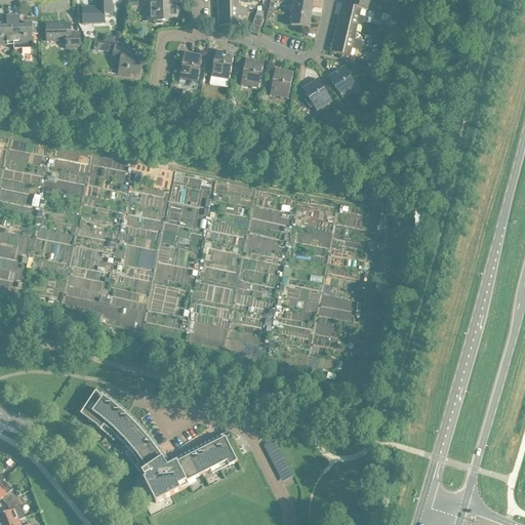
[(82,7),(82,24),(105,24),(104,16),(106,16),(106,15),(112,15),(111,0),(94,0),(95,3),(91,7),(82,7)]
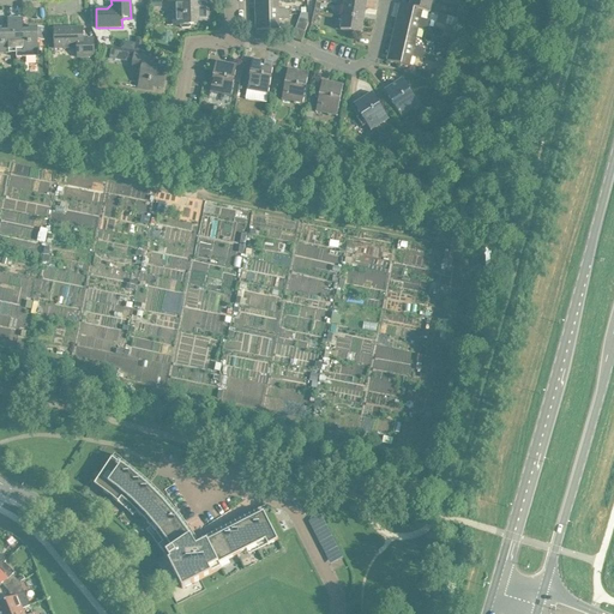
[(175,10),(176,25),(180,25),(180,26),(181,28),(188,28),(190,26),(190,24),(196,24),(196,22),(208,22),(206,4),(186,5),(185,0),(168,0),(169,10),(175,10)]
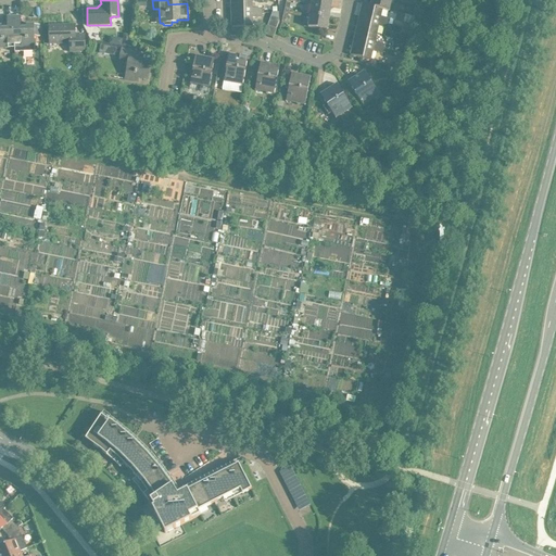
[(229,0),(230,13),(261,12),(264,12),(264,8),(251,8),(251,0),(229,0)]
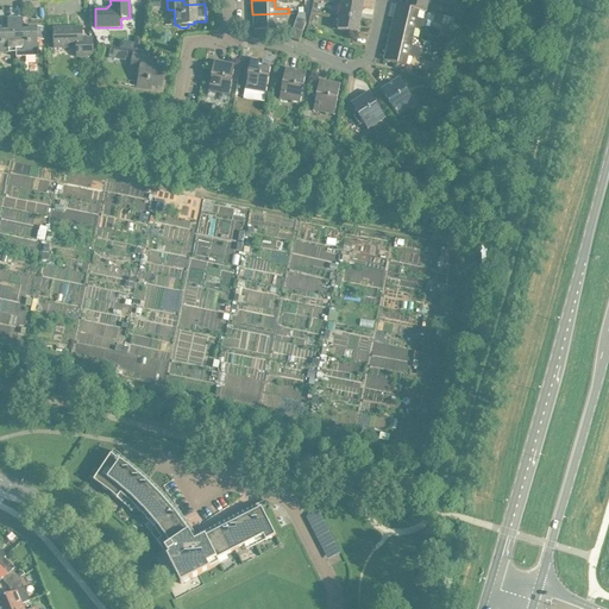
[(419,10),(419,11),(426,12),(428,0),(407,0),(406,6),(406,7),(419,10)]
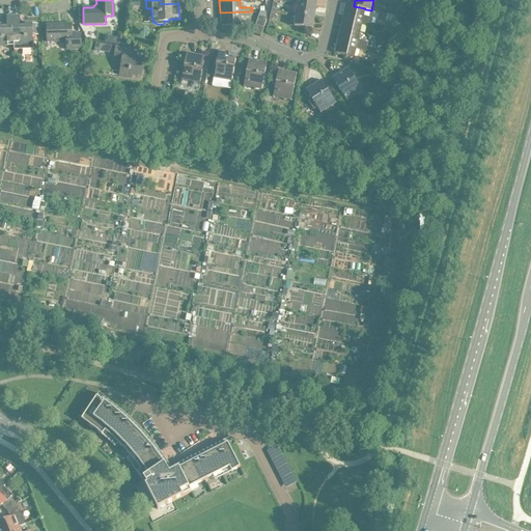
[(316,6),(298,3),(296,15),(314,17),(316,6)]
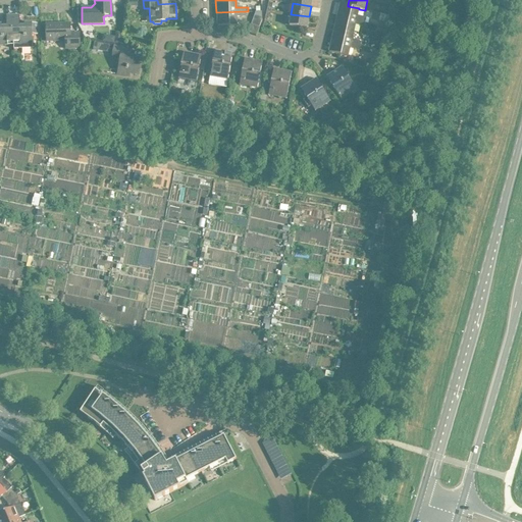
[(348,6),(348,5),(340,3),(336,16),(364,22),(365,17),(357,16),(359,9),(359,8),(348,6)]
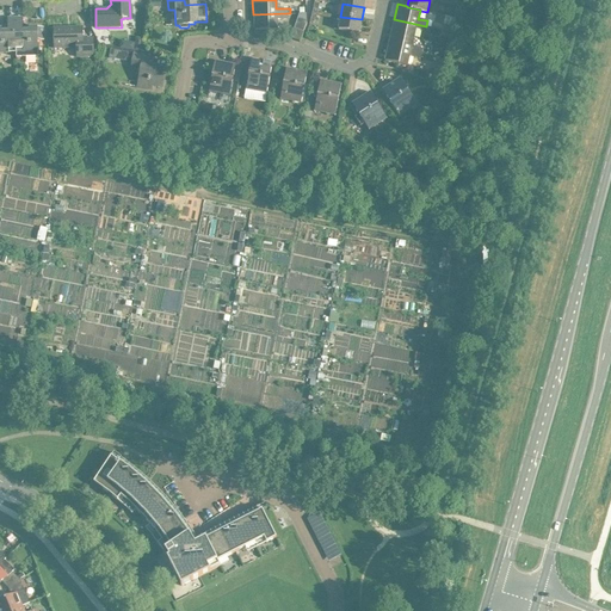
[(287,13),(253,14),(254,29),(277,29),(277,19),(287,19),(287,13)]
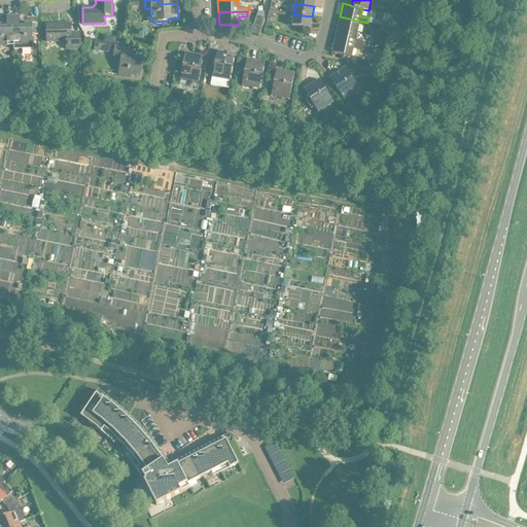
[(258,12),(253,25),(261,27),(265,20),(264,11),(258,12)]
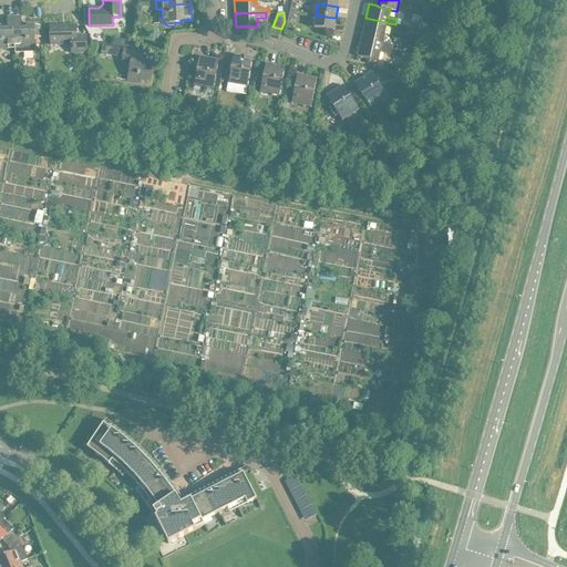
[(411,22),(420,24),(422,17),(413,14),(411,22)]
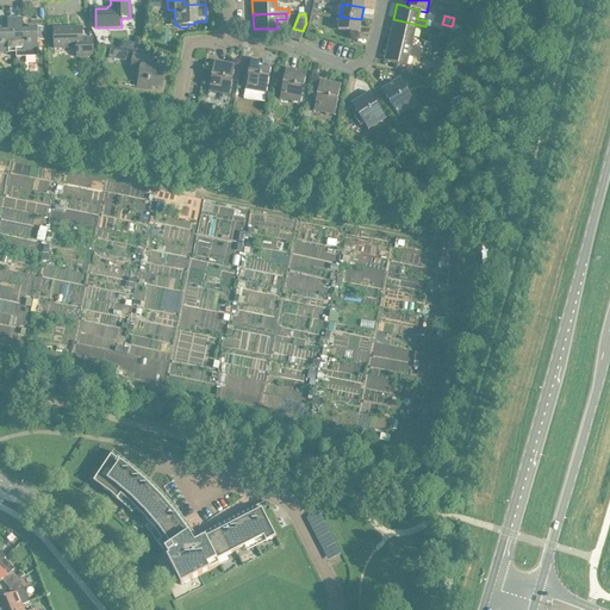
[(361,19),(340,17),(337,30),(359,33),(361,19)]
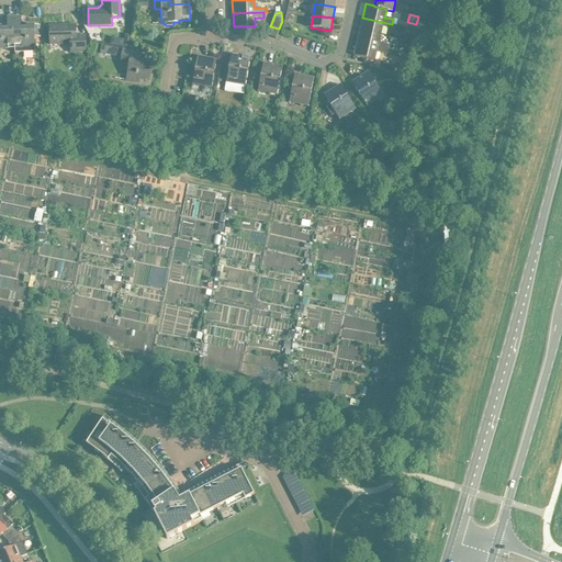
[(7,25),(0,25),(0,47),(14,47),(13,31),(13,17),(6,17),(7,25)]
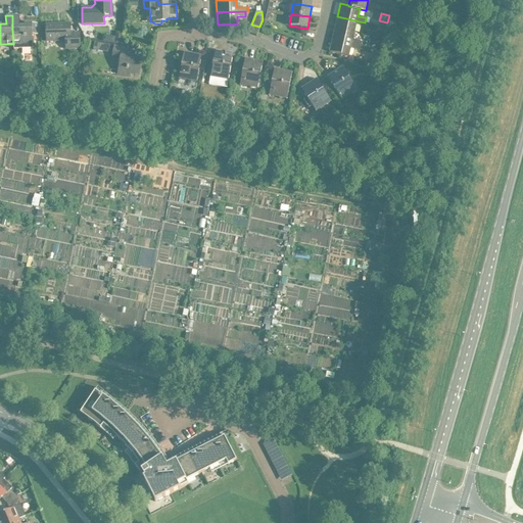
[(18,15),(12,15),(12,29),(13,44),(32,44),(32,35),(37,35),(37,22),(18,24),(18,15)]
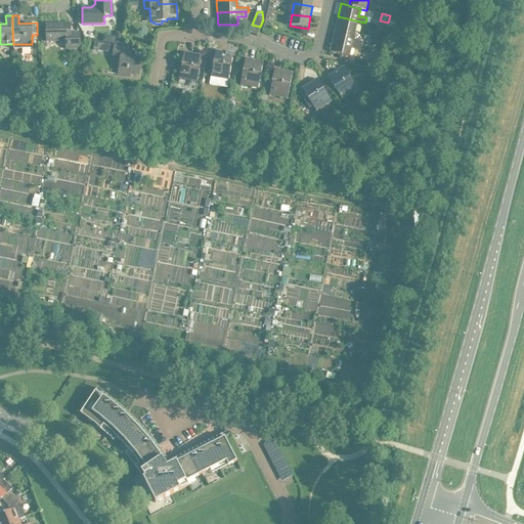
[(364,27),(365,23),(338,16),(336,28),(354,32),(356,25),(364,27)]
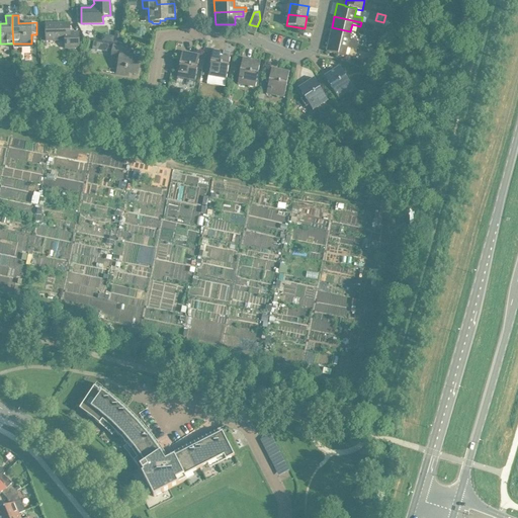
[(69,23),(45,23),(46,40),(65,39),(65,48),(79,48),(78,32),(70,33),(69,23)]
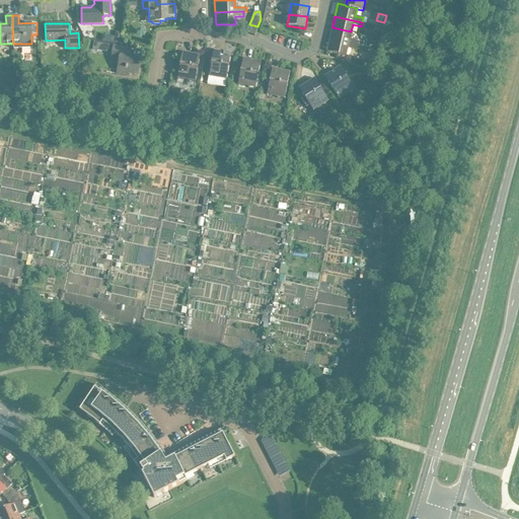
[(329,39),(357,46),(358,41),(349,39),(351,31),(332,27),(329,39)]
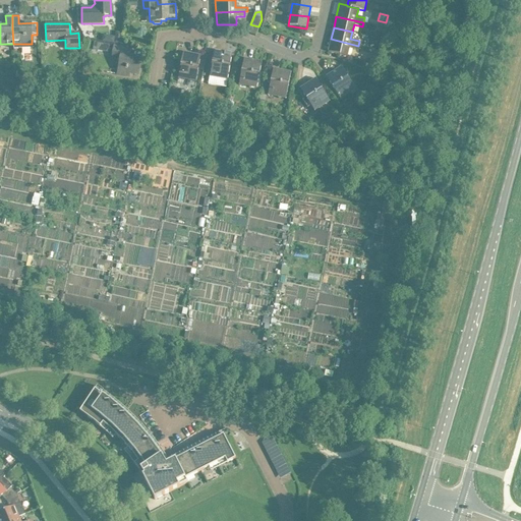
[(328,52),(347,56),(348,48),(357,50),(358,46),(331,39),(328,52)]
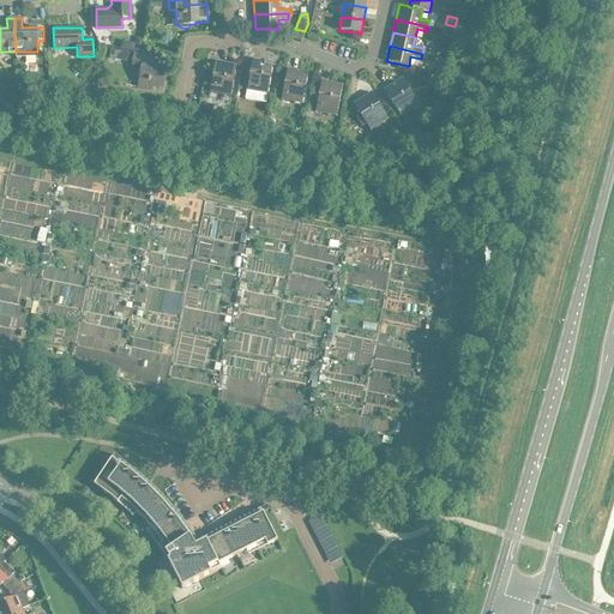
[(127,61),(128,53),(110,49),(109,58),(127,61)]
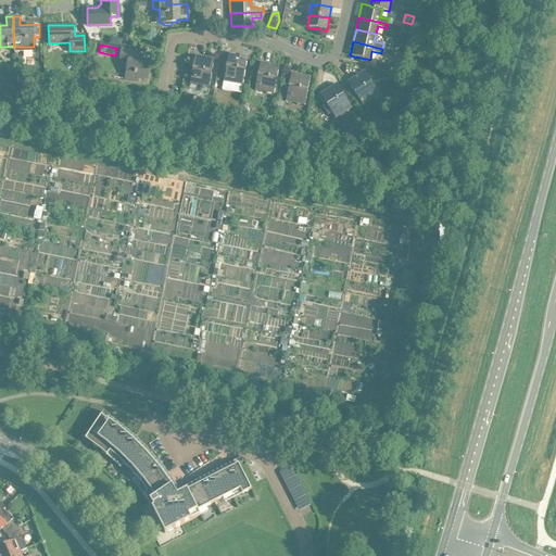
[(135,60),(136,52),(122,49),(119,61),(127,63),(125,79),(137,81),(138,78),(148,79),(151,63),(135,60)]
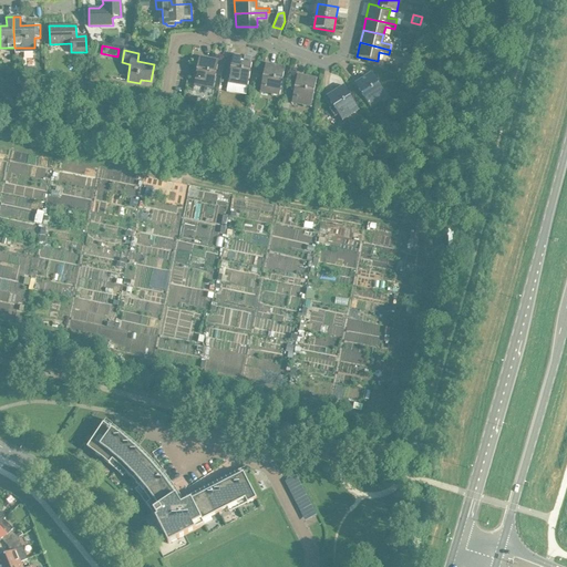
[(251,58),(233,54),(227,83),(247,86),(251,58)]
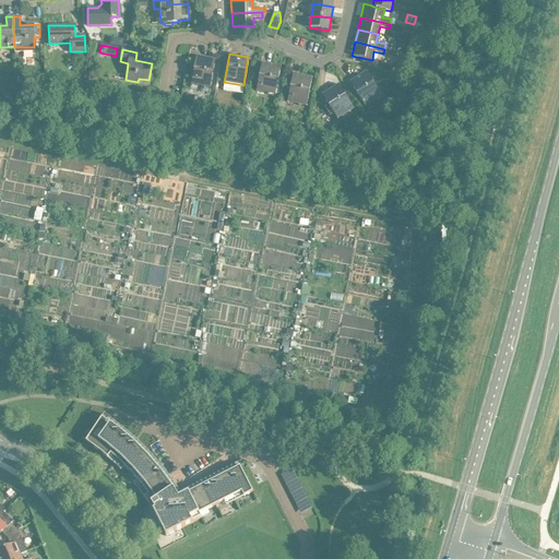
[(214,59),(195,56),(190,84),(210,87),(214,59)]
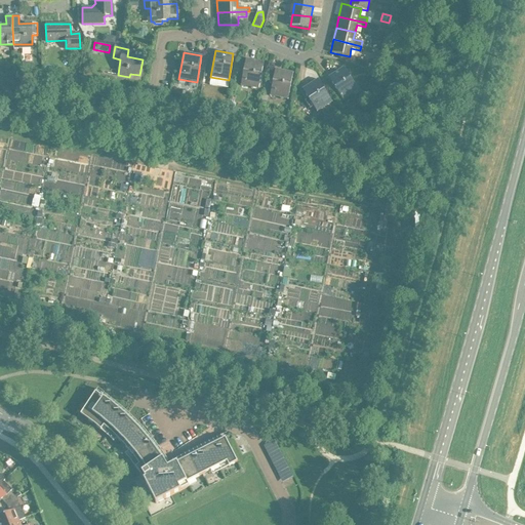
[(263,62),(245,58),(240,85),(257,88),(263,62)]
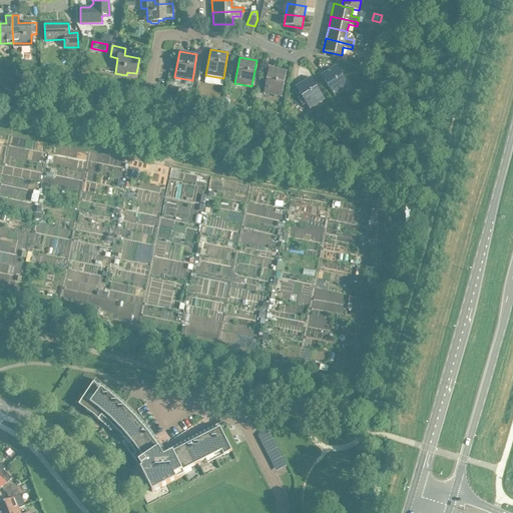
[(335,65),(320,75),(334,97),(349,87),(335,65)]
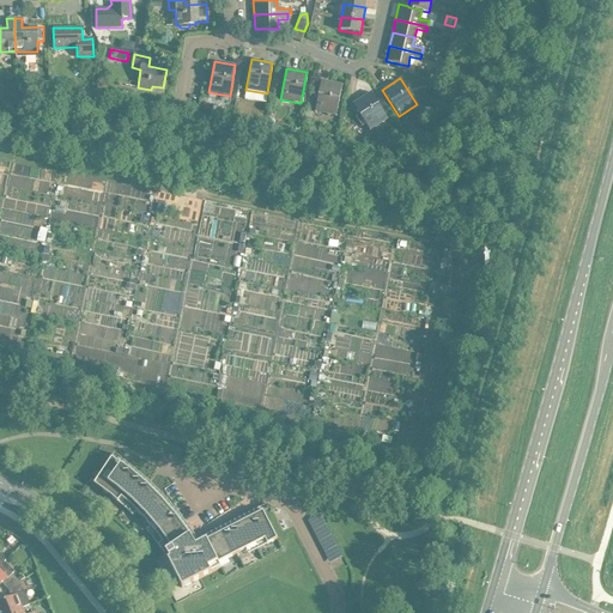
[(341,84),(321,80),(314,111),(335,115),(341,84)]
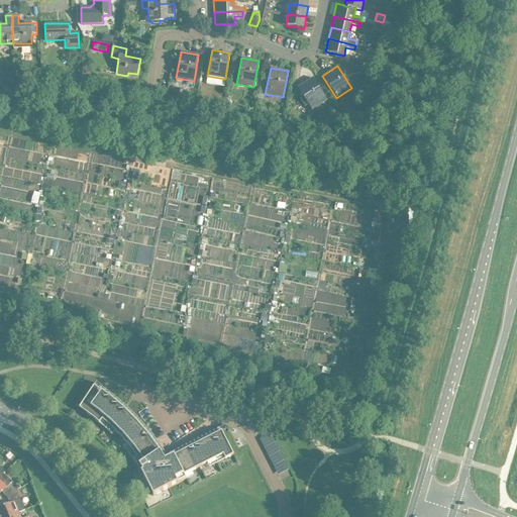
[(311,110),(326,100),(311,78),(297,87),(311,110)]
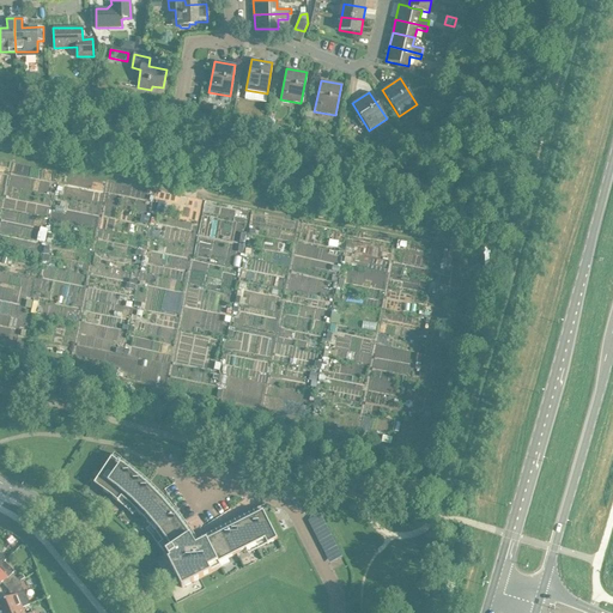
[(121,498),(128,504),(143,519),(156,533),(151,536),(163,553),(168,560),(182,588),(220,568),(218,563),(265,539),(267,544),(277,539),(262,511),(195,545),(189,535),(176,517),(162,501),(146,485),(129,471),(111,457),(97,479),(105,486),(102,490),(110,496),(117,502),(121,498)]
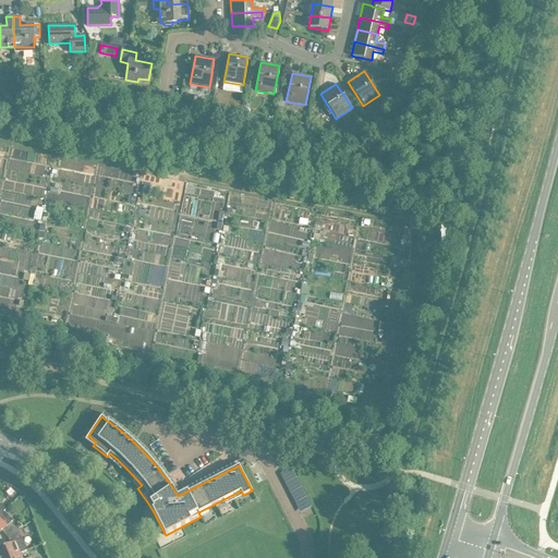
[(0,532),(1,531),(7,536),(17,530),(11,522),(12,521),(2,511),(0,513),(0,532)]
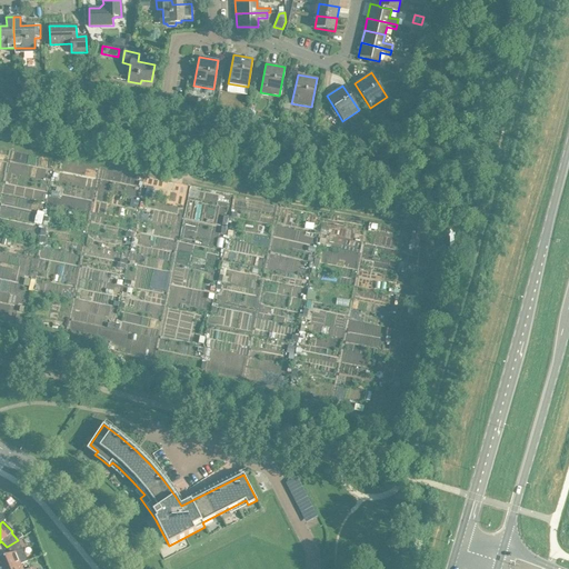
[(0,558),(0,568),(8,568),(20,565),(27,561),(18,540),(7,547),(10,555),(0,558)]
